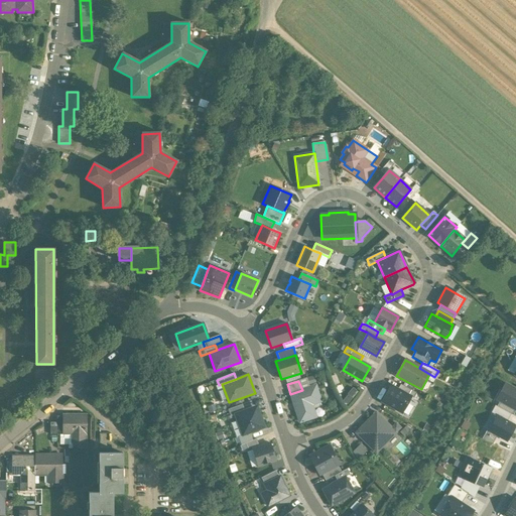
[(515,389),(505,384),(496,399),(500,401),(515,410),(515,389)]
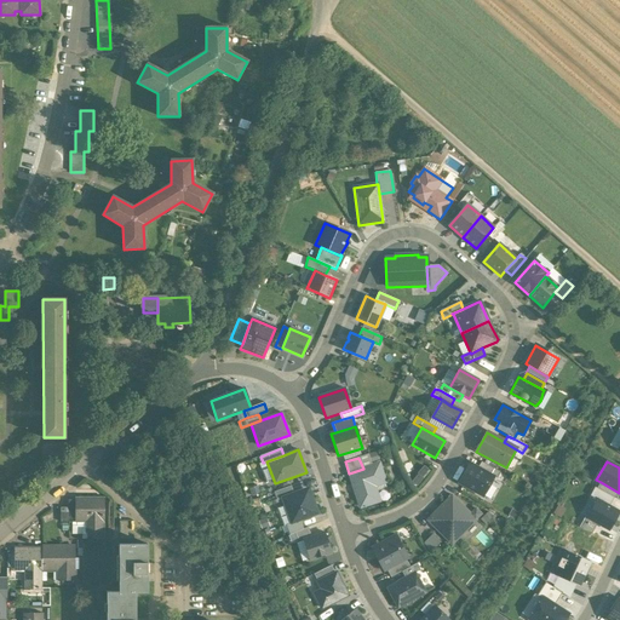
[(481,463),(477,469),(493,477),(497,480),(500,472),(481,463)]
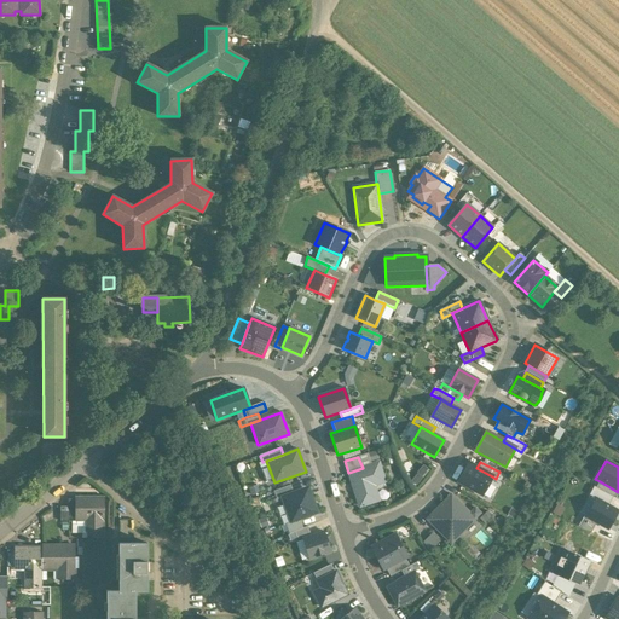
[(363,468),(348,473),(359,507),(379,501),(372,485),(372,484),(372,482),(383,479),(379,463),(363,468)]
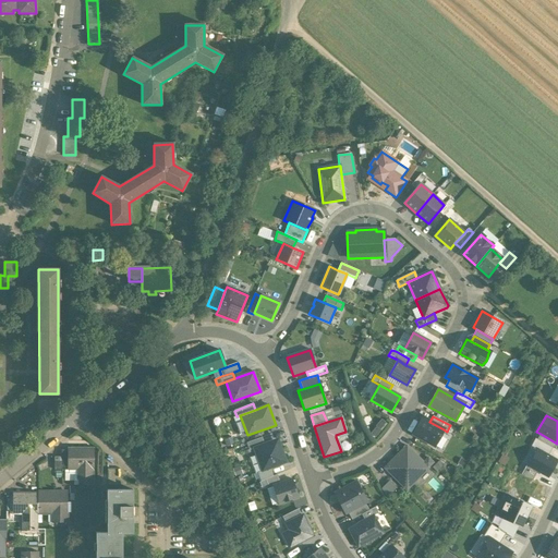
[(444,429),(429,422),(422,417),(413,435),(435,447),(444,429)]
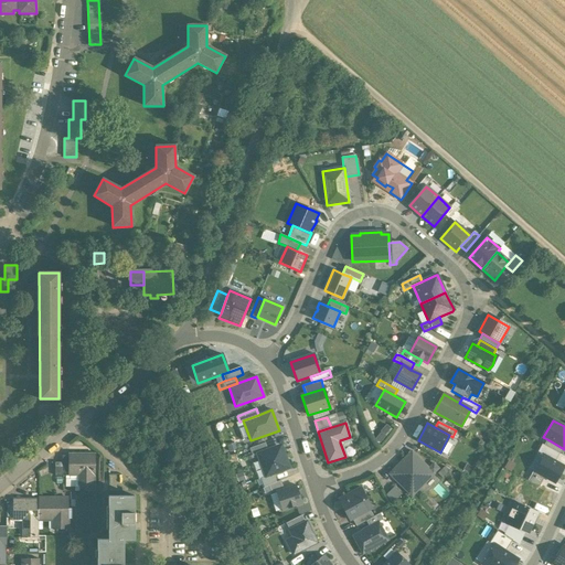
[(561,455),(564,449),(547,439),(544,446),(560,454),(561,455)]
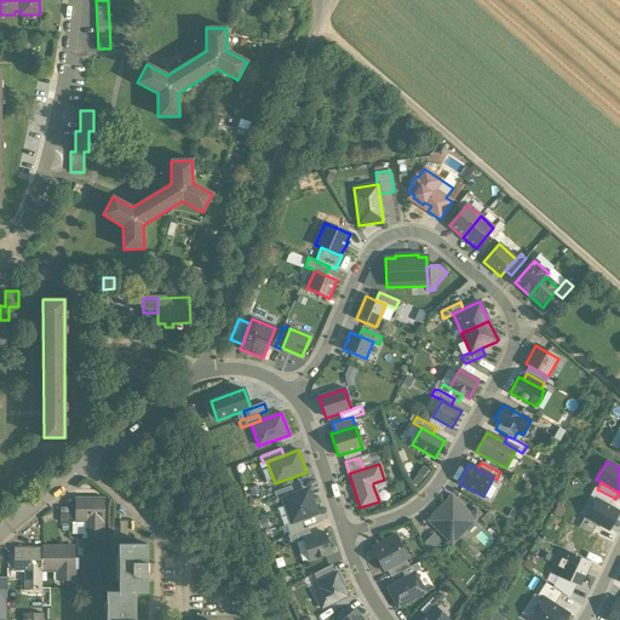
[(281,498),(293,493),(291,487),(274,493),(276,499),(281,498)]
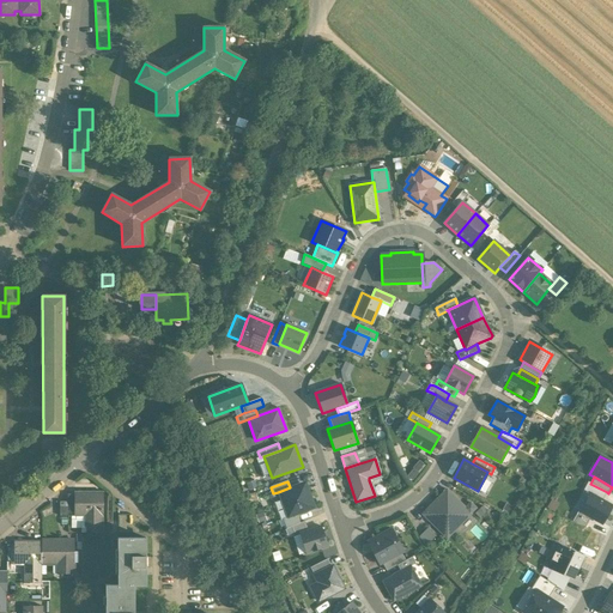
[(278,492),(287,519),(297,516),(315,509),(305,481),(290,487),(278,492)]
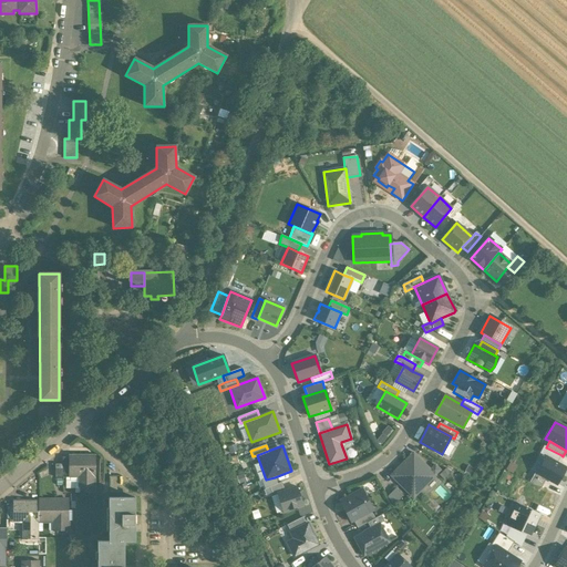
[(557,463),(562,455),(546,447),(544,446),(539,453),(546,457),(557,463)]
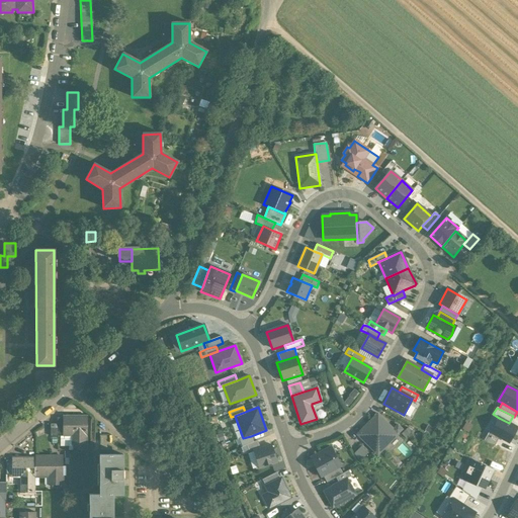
[(393,430),(377,414),(356,435),(377,455),(398,435),(398,434),(402,430),(398,425),(393,430)]
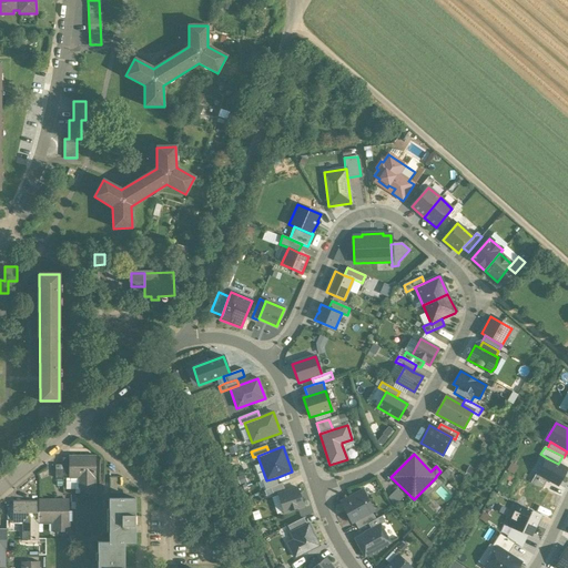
[(94,457),(70,457),(70,460),(70,478),(83,478),(82,488),(94,488),(94,457)]
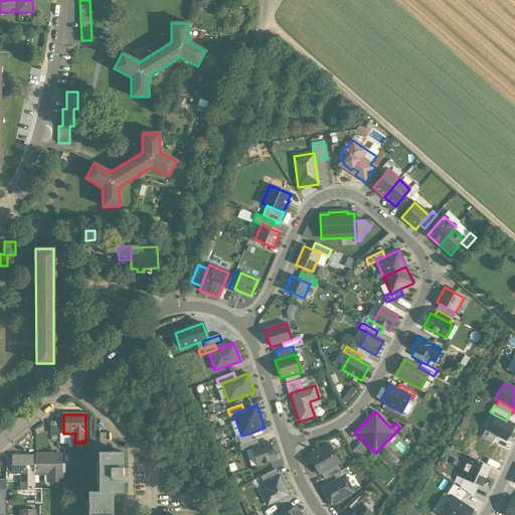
[(506,420),(496,415),(488,431),(496,435),(505,440),(514,425),(506,420)]
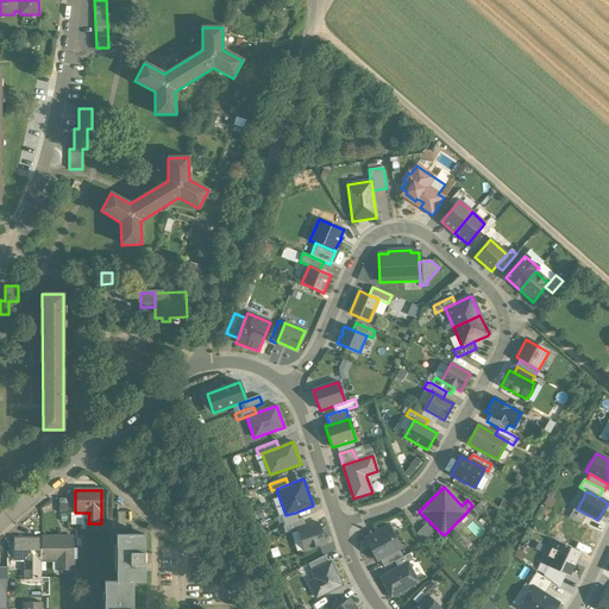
[(581,525),(586,514),(577,509),(575,508),(569,518),(581,525)]
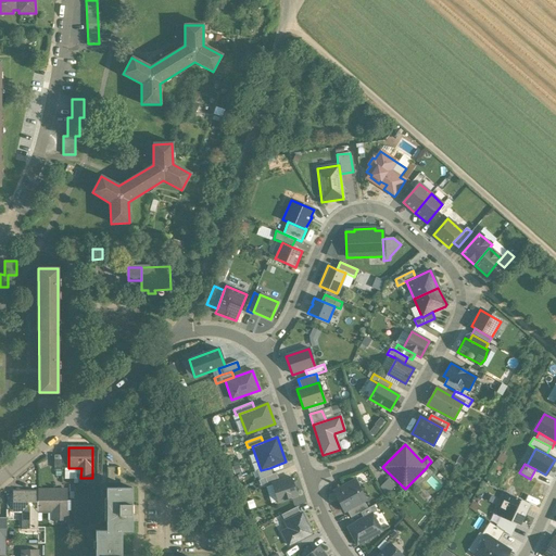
[(272,475),(269,468),(261,470),(256,471),(260,480),(272,475)]
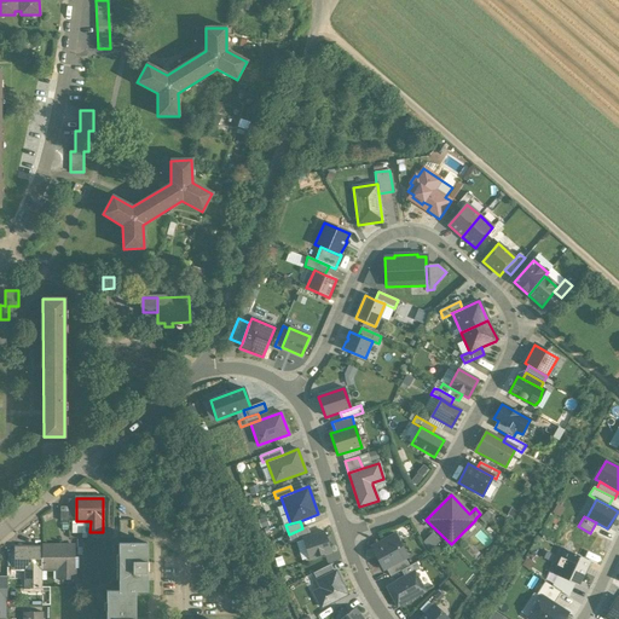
[(302,528),(289,534),(288,536),(290,542),(311,533),(307,527),(302,528)]
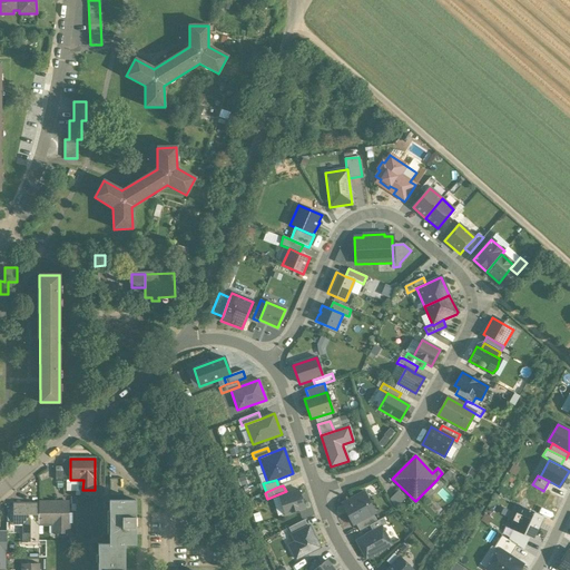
[(298,490),(278,497),(284,516),(305,509),(298,490)]
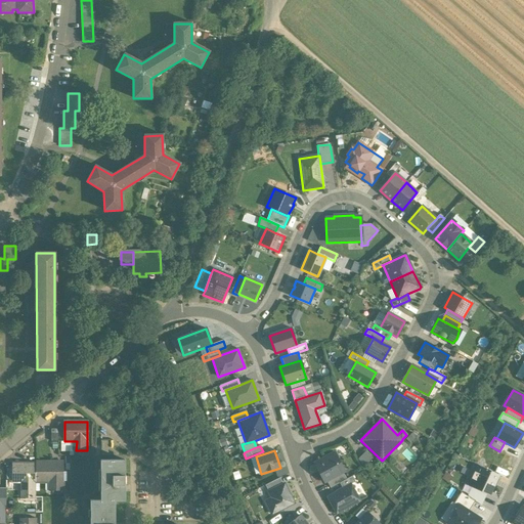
[(343,472),(336,460),(338,459),(335,452),(328,456),(329,459),(320,463),(315,465),(324,482),(326,481),(342,472),(343,472)]
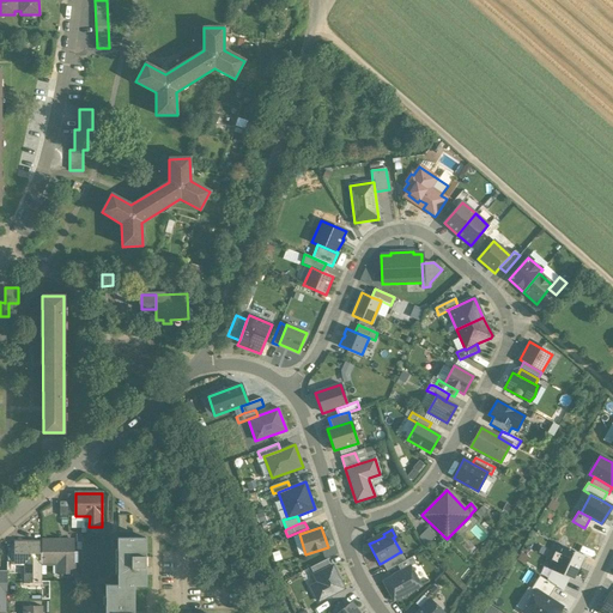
[(104,612),(132,612),(133,586),(145,586),(145,538),(116,539),(116,586),(104,586),(104,612)]
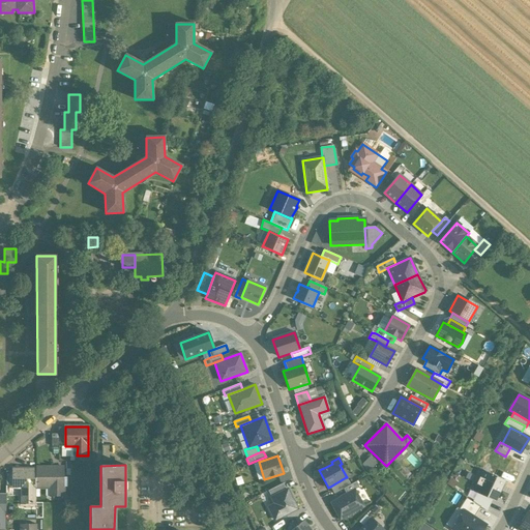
[(63,467),(36,467),(35,469),(35,489),(52,489),(52,497),(63,497),(63,467)]
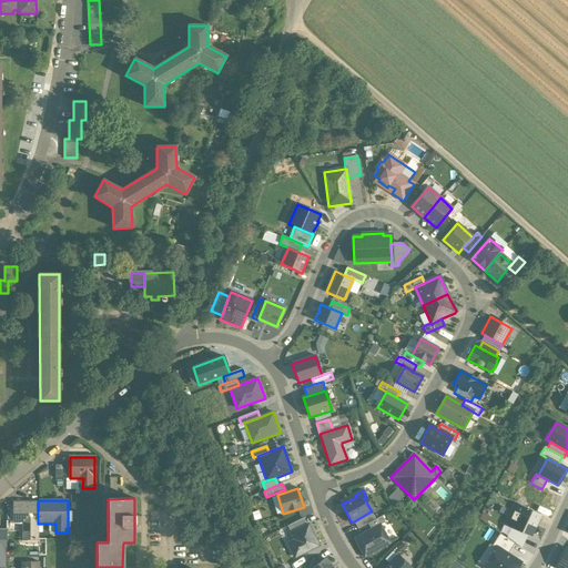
[(38,503),(13,503),(13,506),(13,521),(13,525),(26,525),(26,540),(38,540),(38,524),(38,503)]
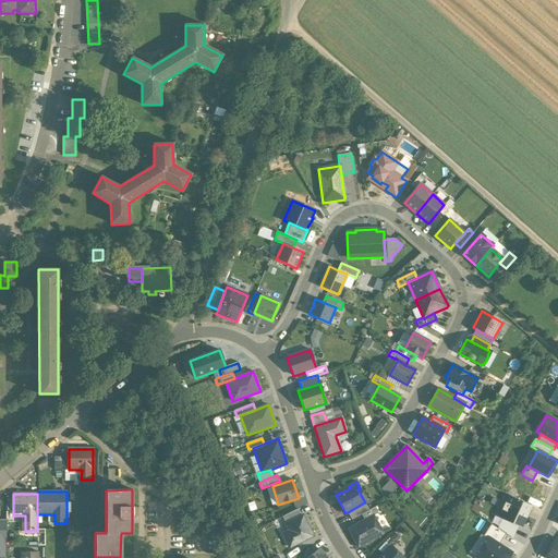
[(531,506),(509,496),(506,502),(505,502),(501,510),(502,510),(499,517),(502,518),(519,525),(521,526),(531,506)]
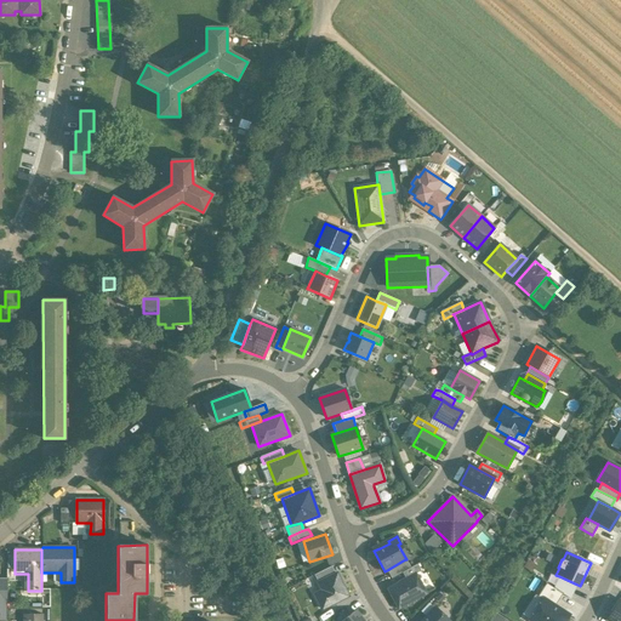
[(405,559),(387,570),(392,579),(402,573),(410,568),(406,559),(405,559)]
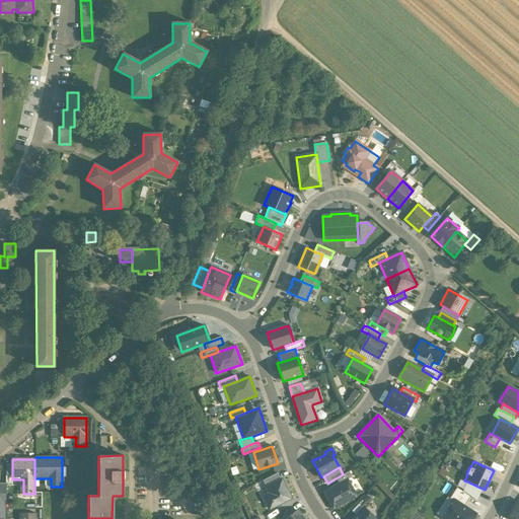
[(343,474),(336,478),(339,484),(348,479),(352,477),(349,471),(343,474)]
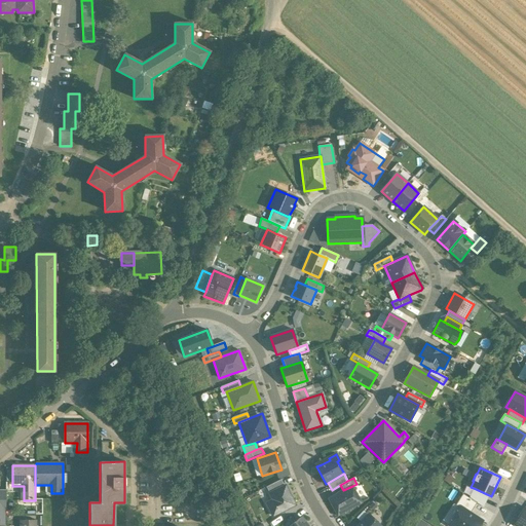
[(280,480),(266,487),(269,494),(284,486),(280,480)]
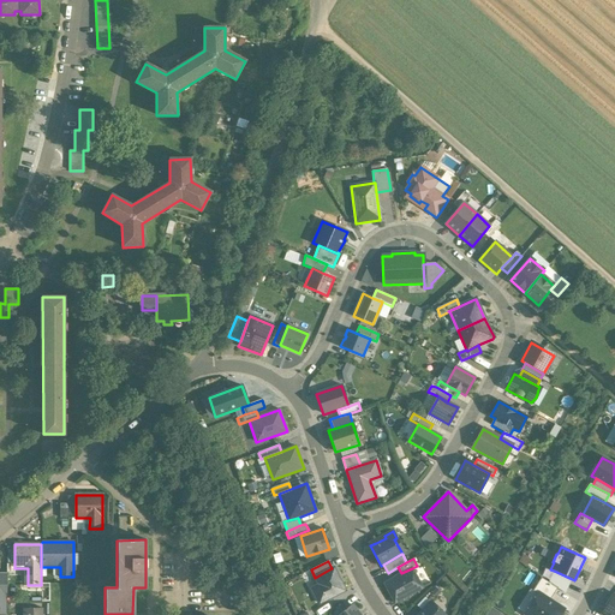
[(332,568),(315,578),(318,585),(311,589),(318,604),(345,591),(334,568),(332,568)]
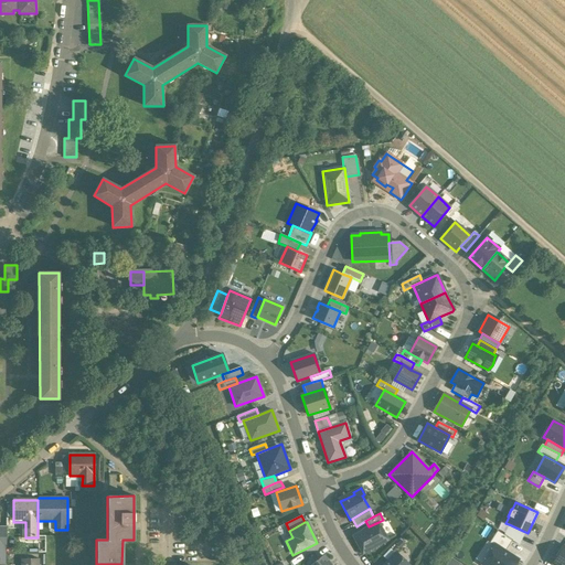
[(369,526),(352,536),(362,554),(388,541),(379,522),(369,526)]
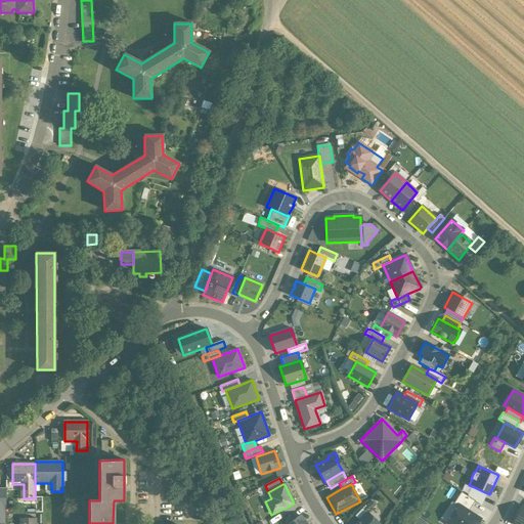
[(481,506),(487,493),(472,486),(467,496),(475,501),(481,506)]
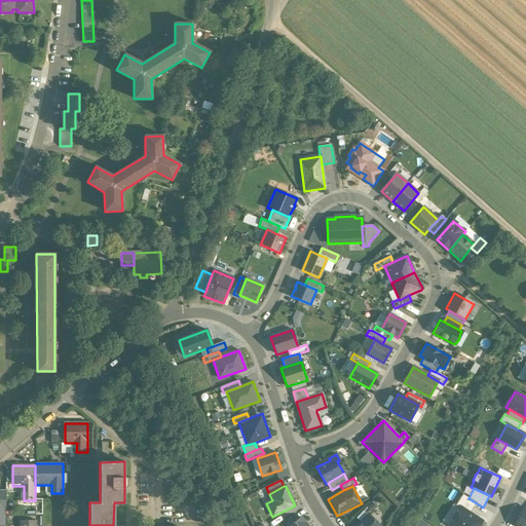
[(460,509),(470,514),(477,503),(468,498),(462,494),(455,505),(460,509)]
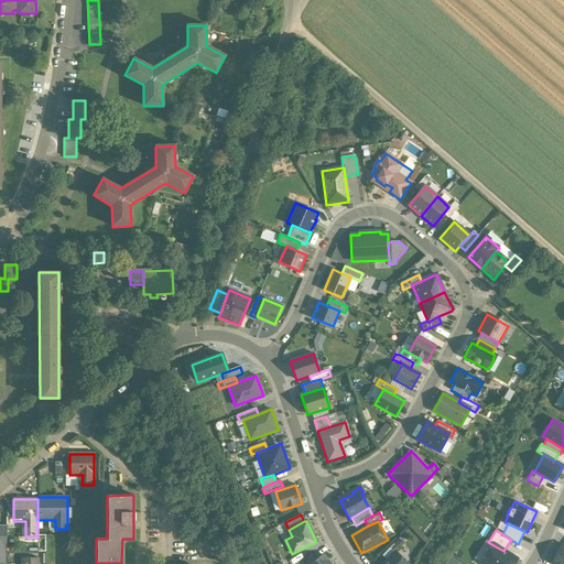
[(563,563),(563,545),(561,544),(554,555),(556,556),(551,563),(552,563),(563,563)]
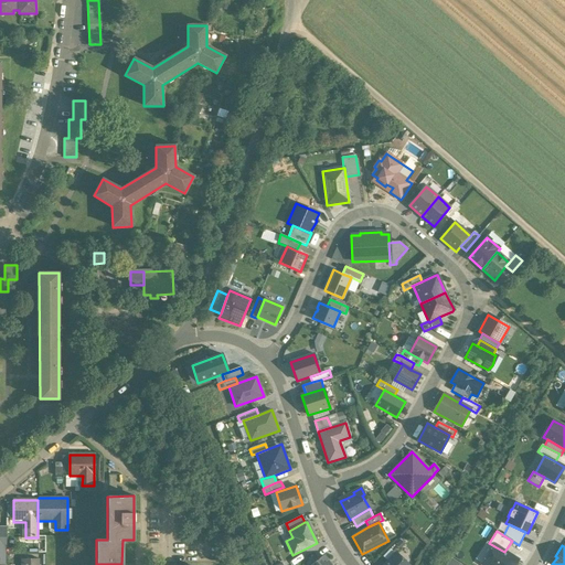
[(504,552),(494,546),(482,564),(484,564),(514,564),(518,561),(504,552)]
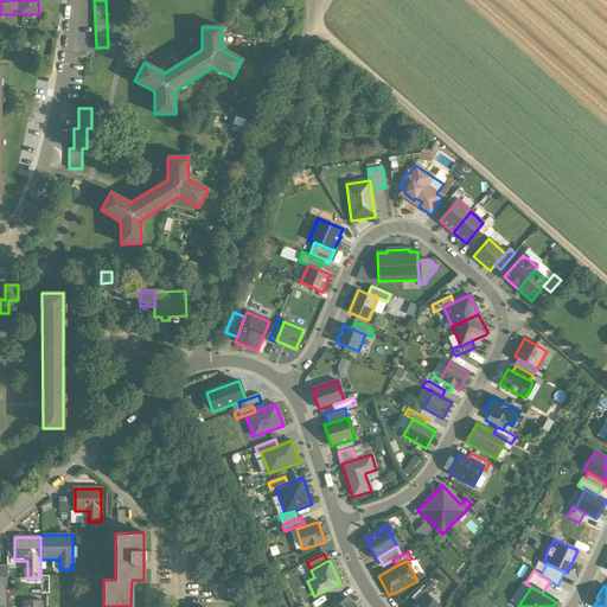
[(438,606),(426,595),(413,606),(438,606)]
